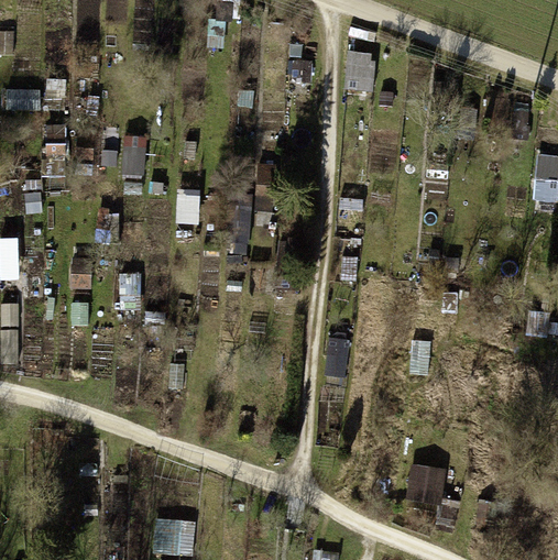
[(346,90),(373,90),(373,52),(346,52),(346,90)]
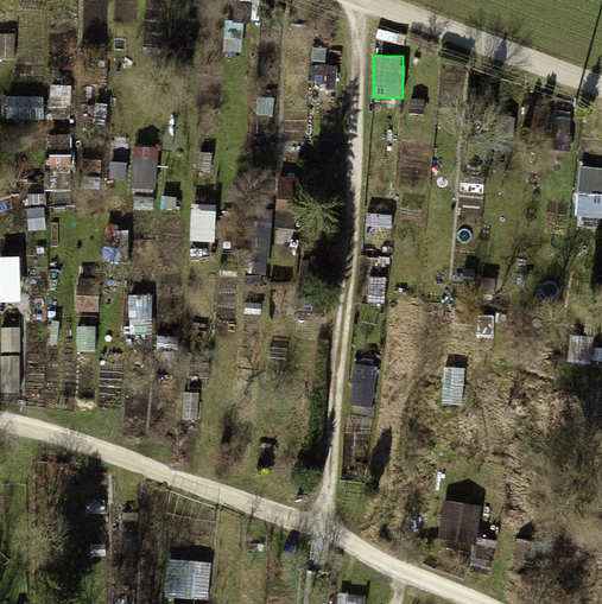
[(7,95),(6,113),(40,114),(42,96),(7,95)]
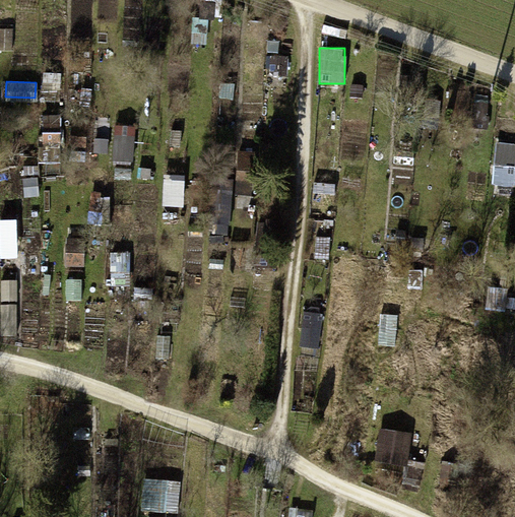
[(40,112),(39,162),(60,162),(60,112),(40,112)]
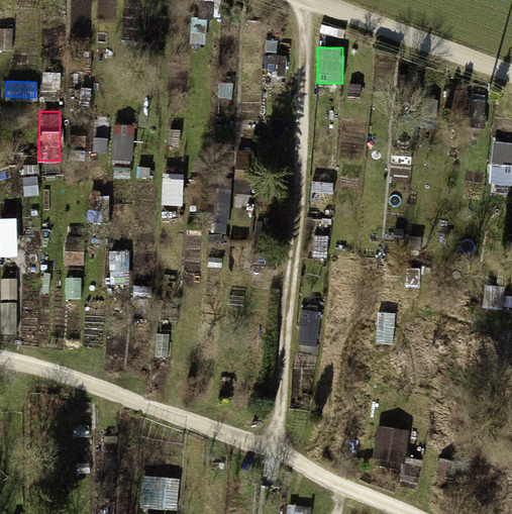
[(112,126),(113,160),(132,160),(130,125),(112,126)]
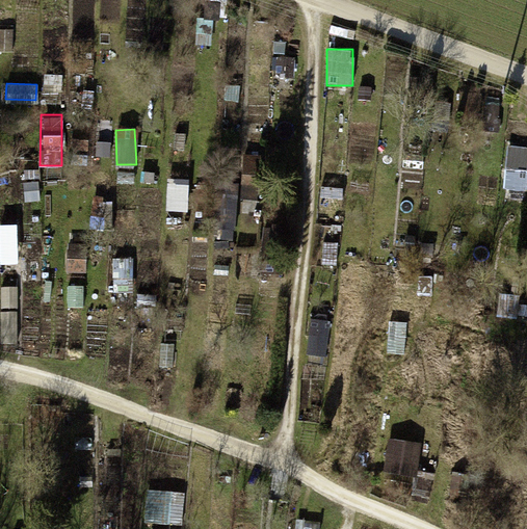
[(526,143),(505,143),(505,189),(526,189),(526,143)]
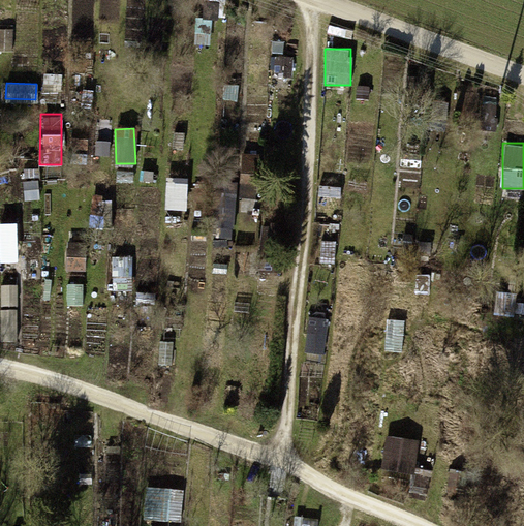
[(234,182),(258,180),(256,153),(232,155),(234,182)]
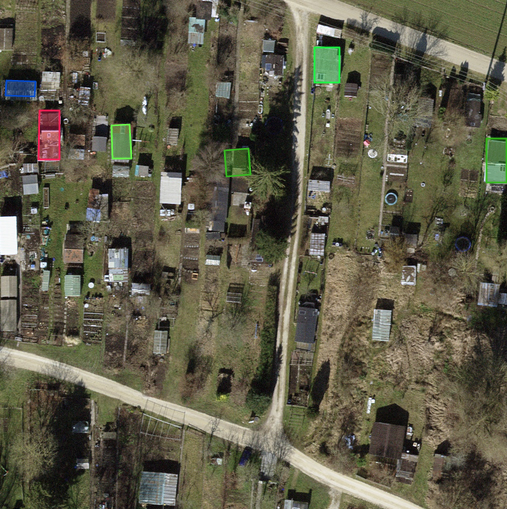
[(180,204),(180,174),(160,174),(160,204),(180,204)]
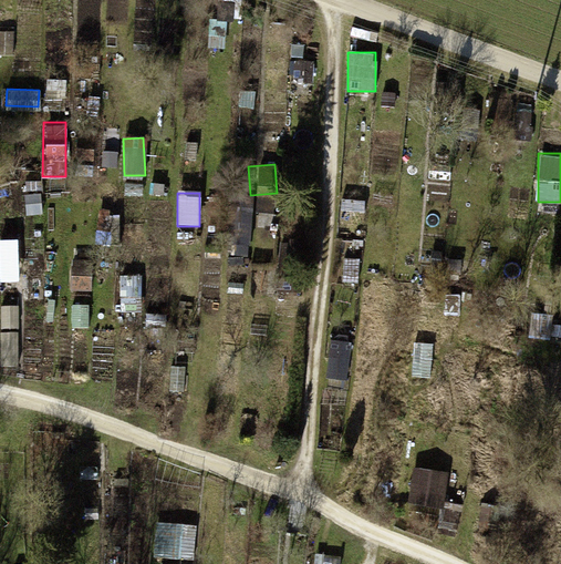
[(232,206),(231,259),(249,259),(250,206),(232,206)]
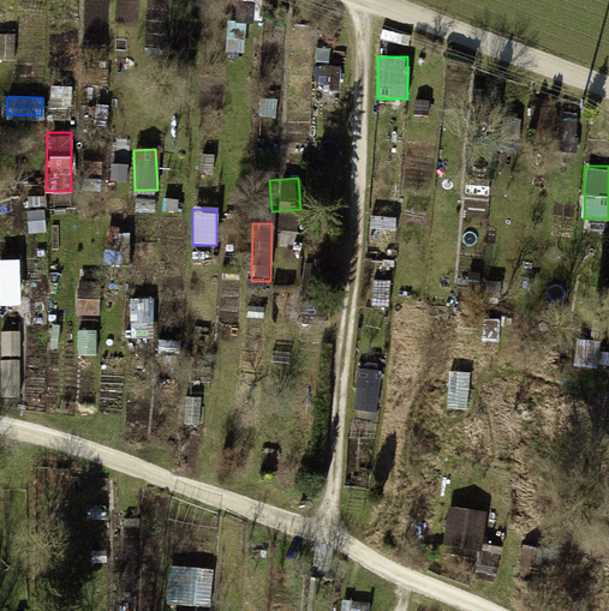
[(15,285),(25,325),(54,318),(43,277),(15,285)]
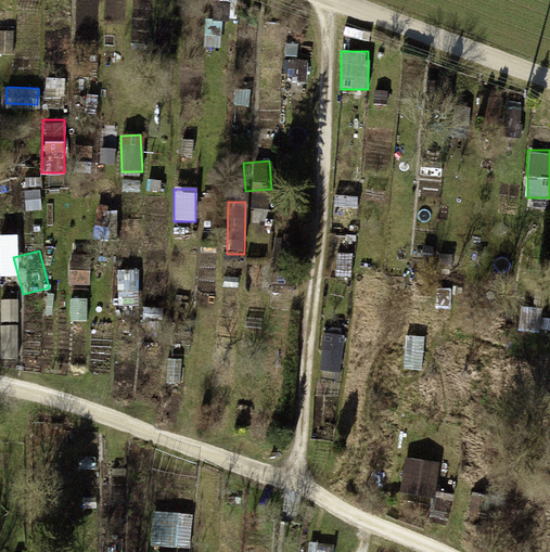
[(138,268),(117,268),(117,305),(138,305),(138,268)]
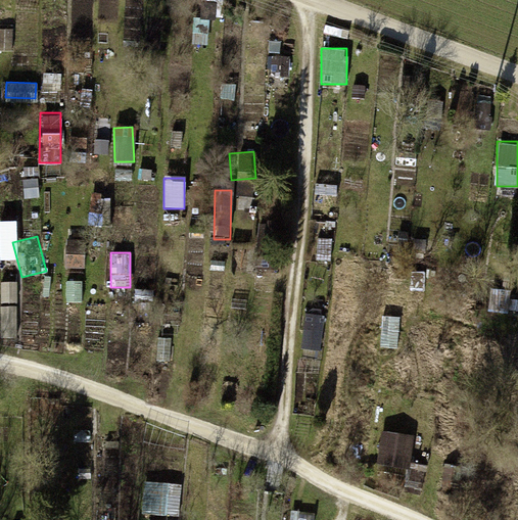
[(0,302),(15,304),(16,282),(0,280),(0,302)]
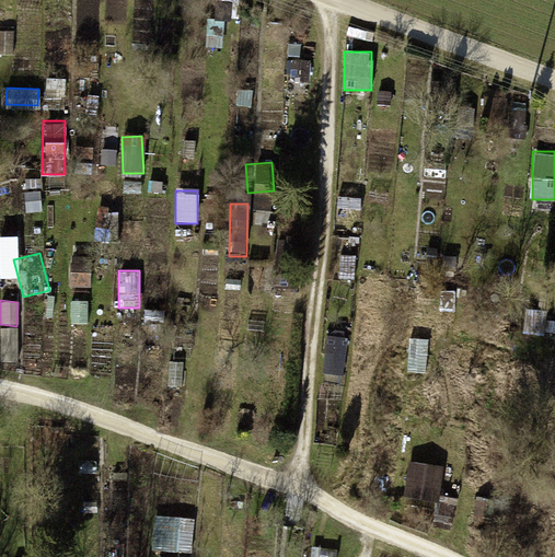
[(18,327),(0,327),(0,360),(18,360),(18,327)]
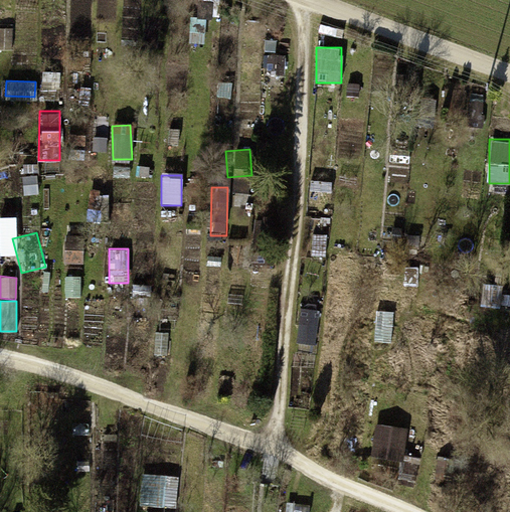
[(295,340),(313,344),(320,313),(302,309),(295,340)]
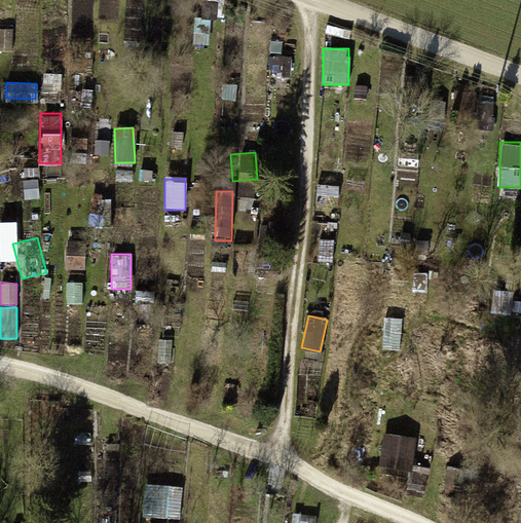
[(412,470),(415,436),(380,434),(377,467),(412,470)]
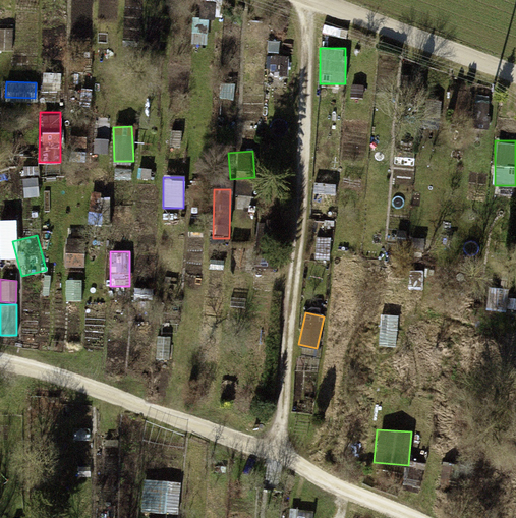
[(141,510),(179,510),(179,478),(141,478),(141,510)]
